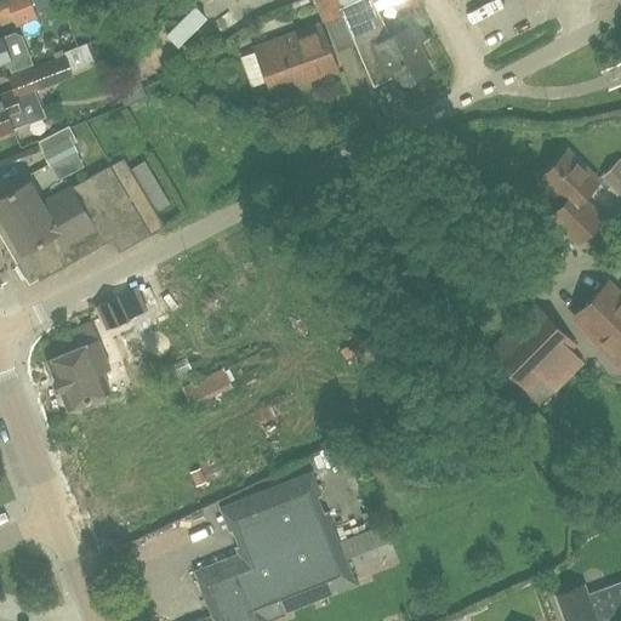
[(0,0),(0,20),(11,15),(16,27),(36,18),(32,3),(38,0),(0,0)]
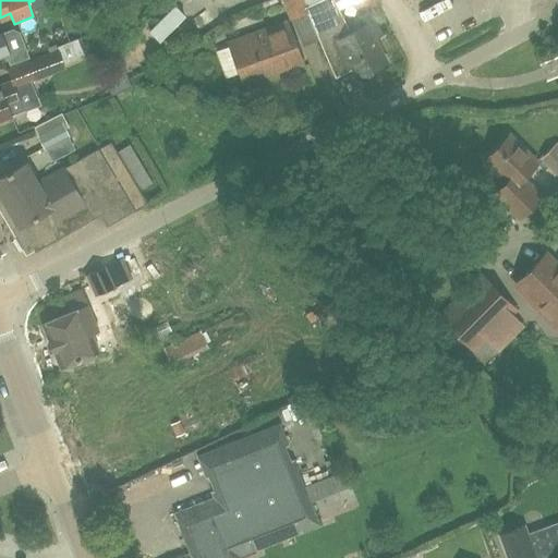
[(283,0),(292,19),(308,12),(306,7),(303,0),(283,0)]
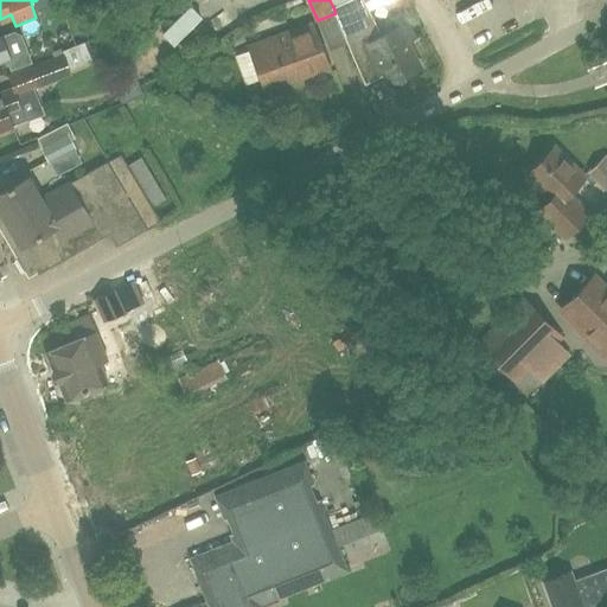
[(382,36),(379,30),(371,13),(370,11),(363,0),(350,0),(340,4),(333,7),(336,13),(349,44),(358,66),(376,57),(387,77),(390,84),(394,83),(398,84),(402,85),(406,83),(408,80),(409,75),(421,69),(409,46),(403,33),(400,31),(397,30),(393,30),(382,36)]
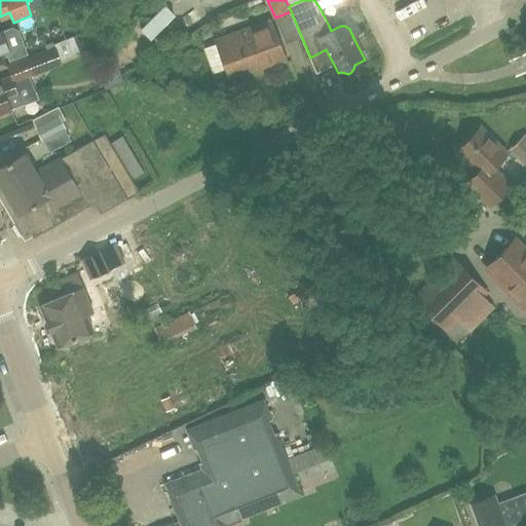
[(314,0),(321,9),(340,0),(314,0)]
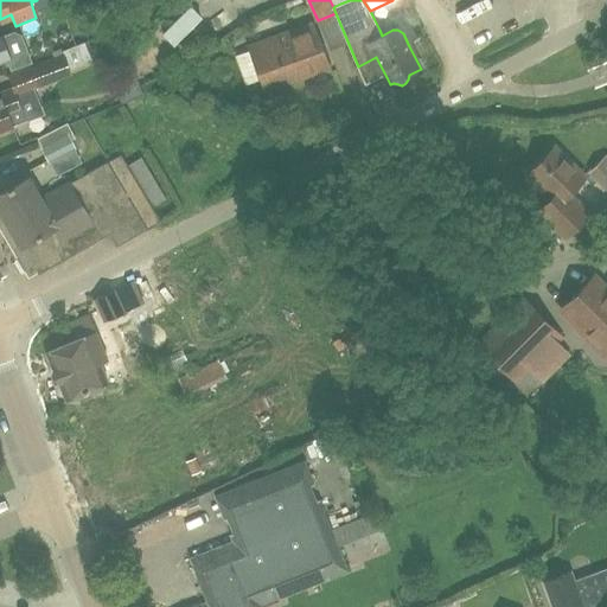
[(267,96),(332,72),(313,23),(249,46),(267,96)]
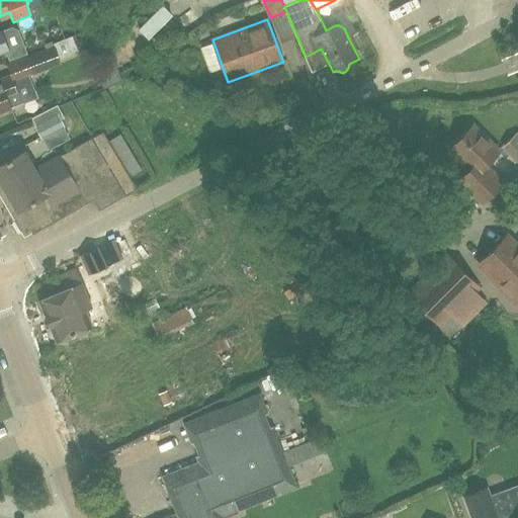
[(0,53),(9,50),(1,29),(0,29),(0,53)]
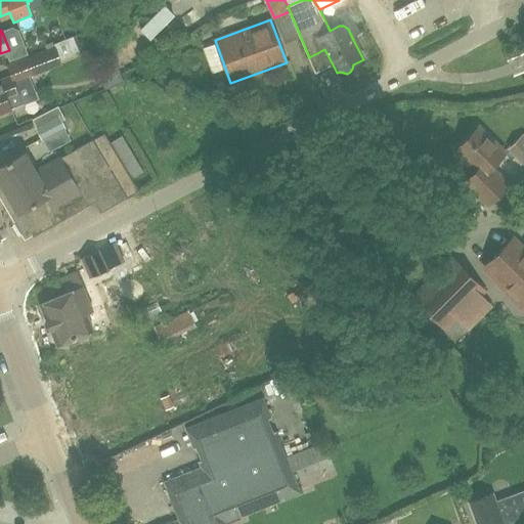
[(14,82),(40,72),(41,73),(62,64),(55,46),(33,54),(7,64),(11,76),(0,80),(0,113),(11,108),(11,110),(25,104),(19,93),(14,82)]
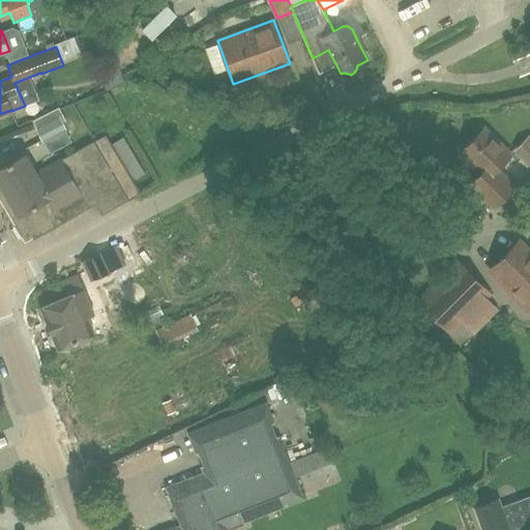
[(125,83),(116,59),(98,66),(109,89),(125,83)]
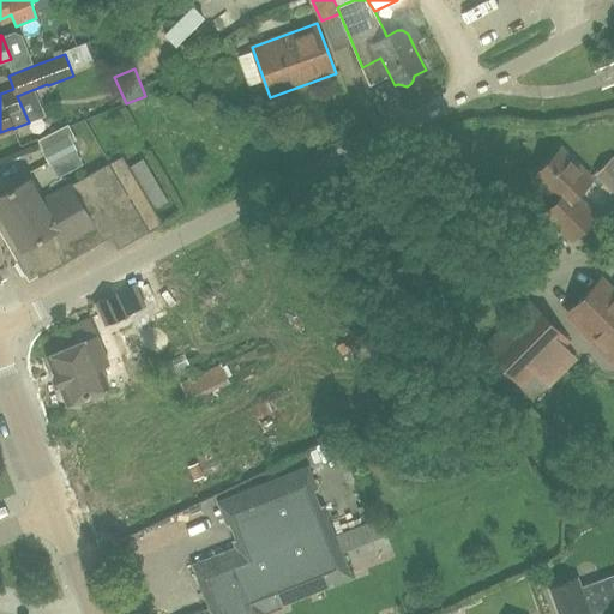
[(37,140),(42,150),(49,164),(77,151),(72,142),(76,140),(68,125),(37,140)]
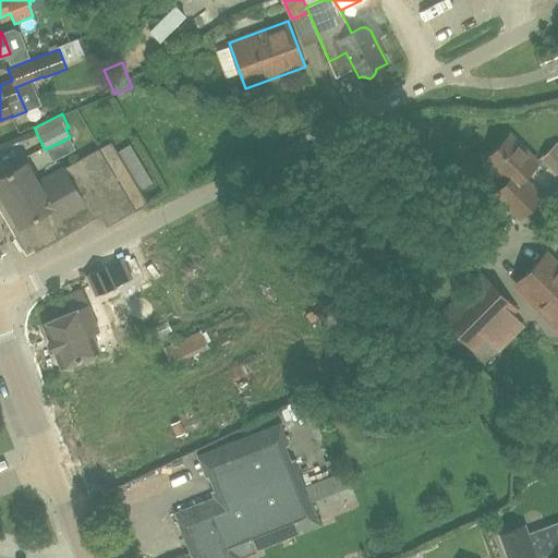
[(519,219),(540,197),(521,179),(536,162),(510,136),(486,161),(507,182),(495,195),(519,219)]
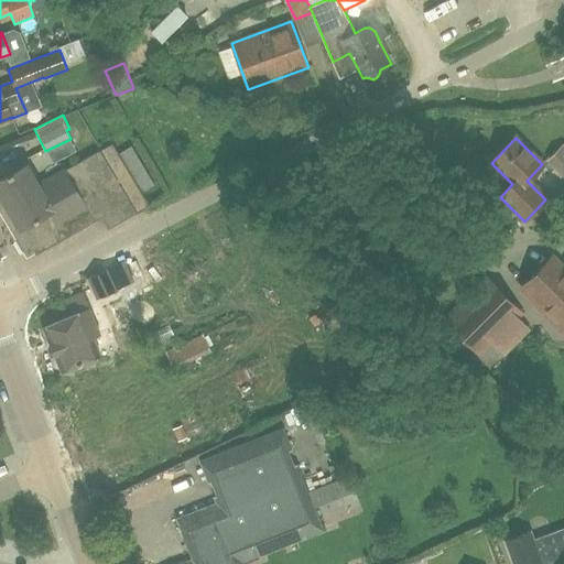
[(131,147),(120,153),(114,142),(40,184),(28,163),(0,177),(0,191),(35,253),(101,216),(108,228),(149,205),(142,193),(154,186),(131,147)]
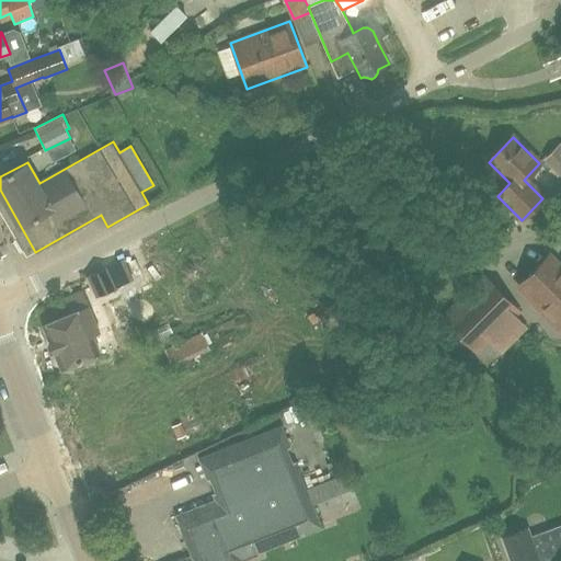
[(560,150),(546,164),(560,180),(560,150)]
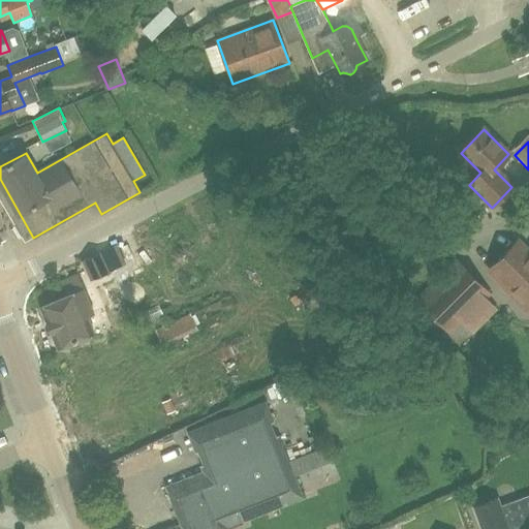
[(489,270),(501,282),(502,282),(507,287),(505,290),(525,310),(527,309),(528,310),(528,252),(518,241),(489,270)]
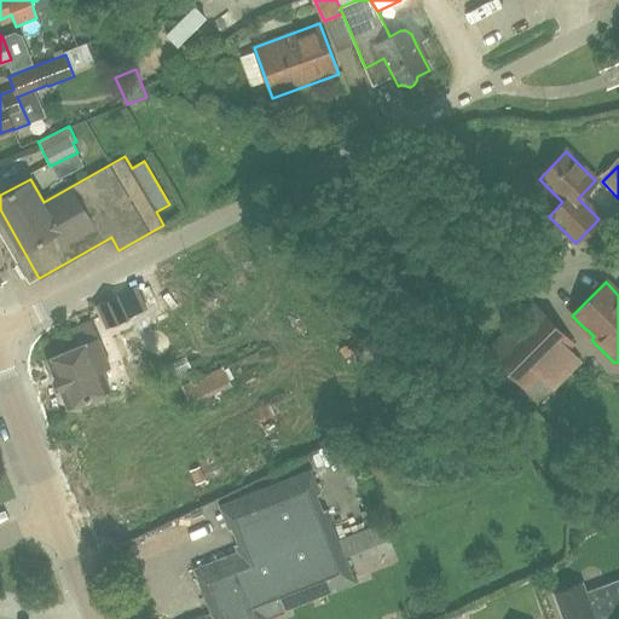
[(117,295),(98,305),(94,306),(105,329),(128,317),(119,295),(117,295)]
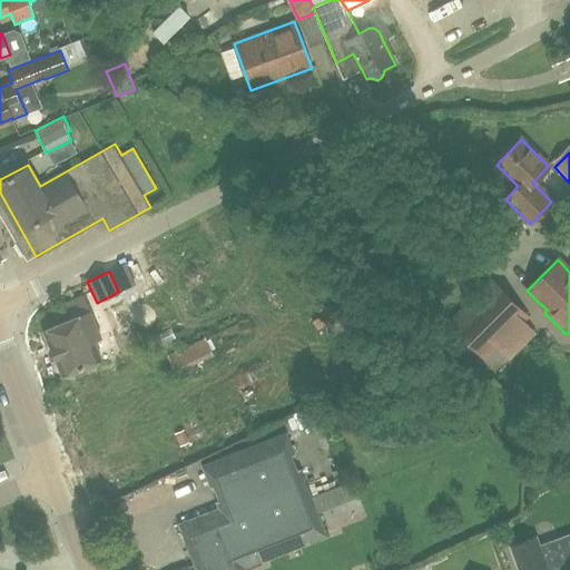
[(527,317),(491,282),(450,323),(484,359),(527,317)]
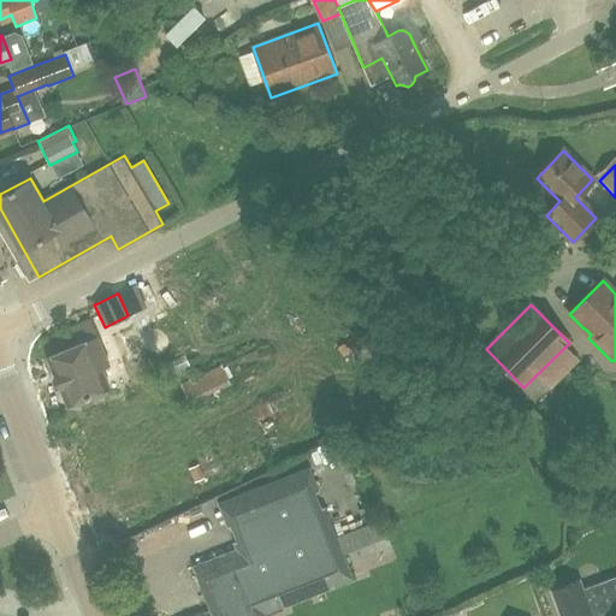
[(66,406),(108,388),(100,367),(108,365),(95,336),(88,320),(70,329),(77,344),(46,359),(59,389),(55,392),(59,401),(65,402),(66,406)]
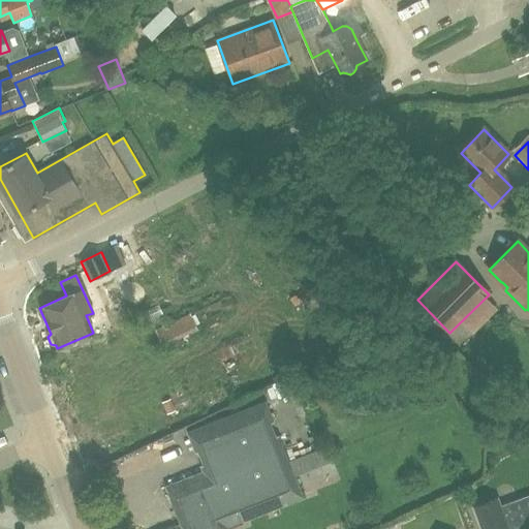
[(325,448),(288,463),(267,404),(266,402),(188,433),(189,435),(204,472),(167,486),(165,487),(166,489),(182,528),(196,528),(196,527),(203,525),(204,528),(221,528),(224,528),(226,527),(224,521),(300,492),(294,476),(331,462),(325,448)]
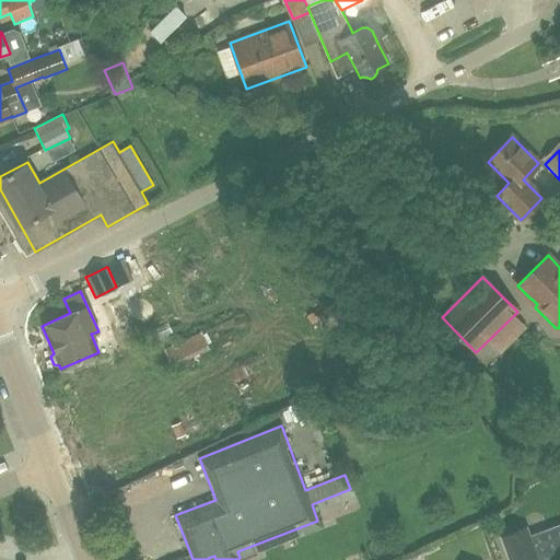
[(182,469),(165,473),(167,485),(184,481),(182,469)]
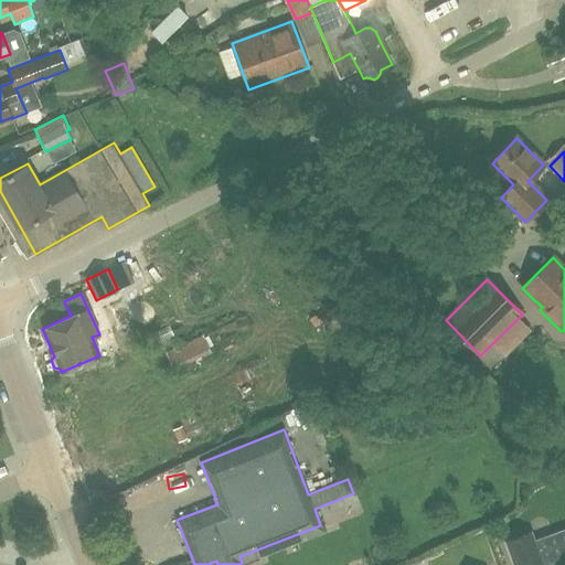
[(564,564),(564,530),(534,542),(531,534),(507,543),(513,564),(547,564),(553,563),(553,564),(564,564)]
